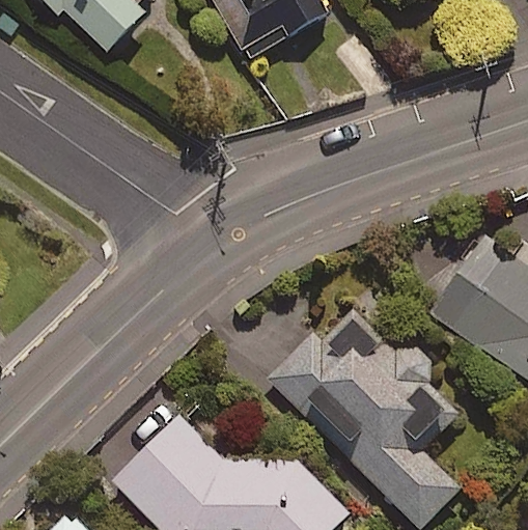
[(52,0),(106,49),(150,0),(52,0)]
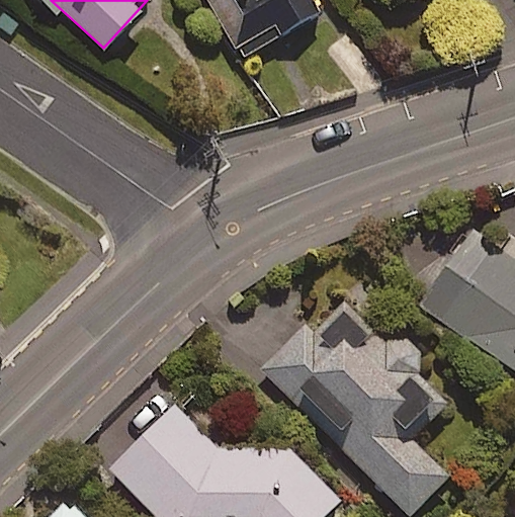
[(207,0),(241,59),(320,13),(313,0),(207,0)]
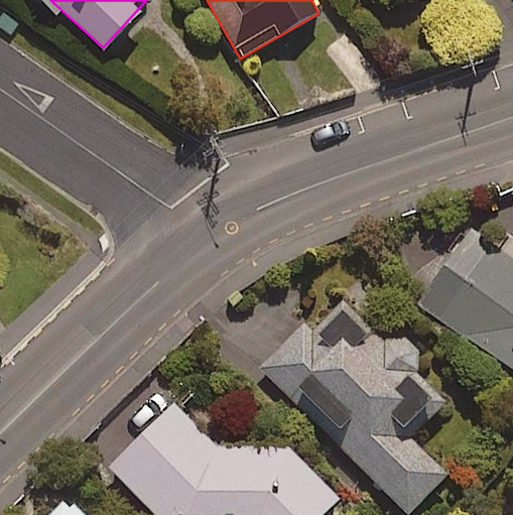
[(512,260),(472,230),(419,301),(512,369),(512,260)]
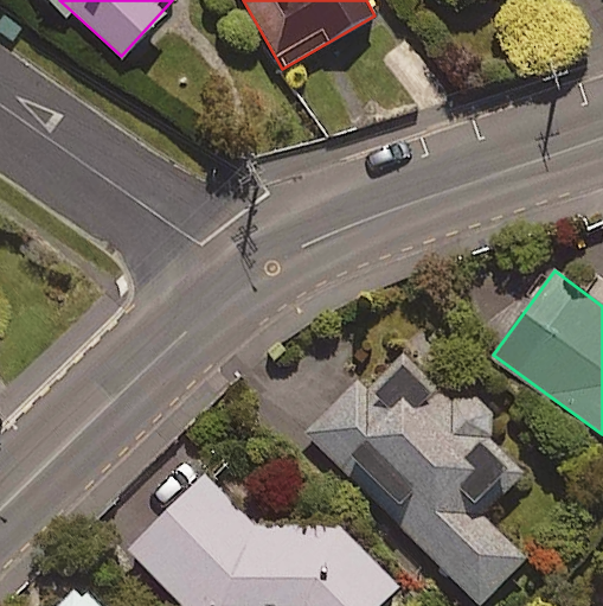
[(474,506),(517,465),(485,433),(495,421),(467,391),(457,401),(398,342),(308,429),(480,605),(526,559),(474,506)]
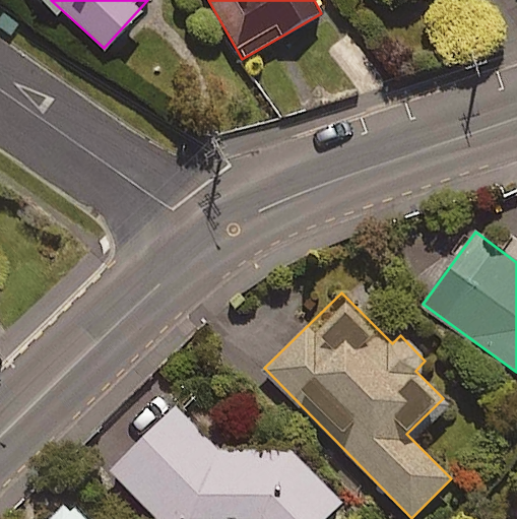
[(231,464),(175,406),(110,469),(158,518),(320,518),(339,501),(267,429),(231,464)]
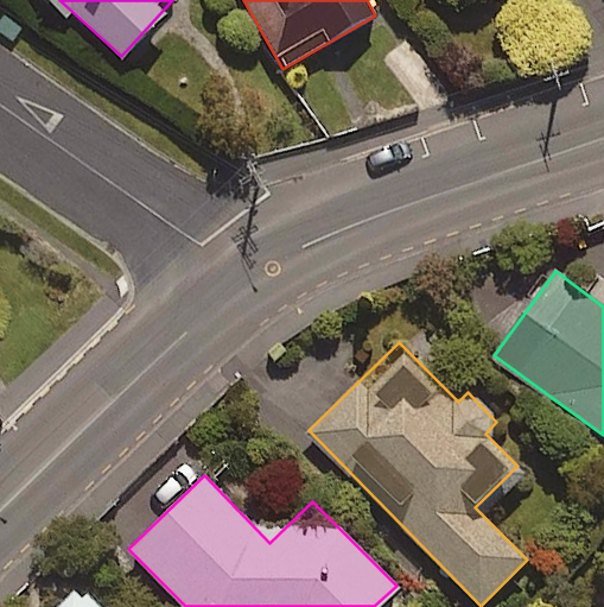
[(96,606),(76,587),(56,606),(96,606)]
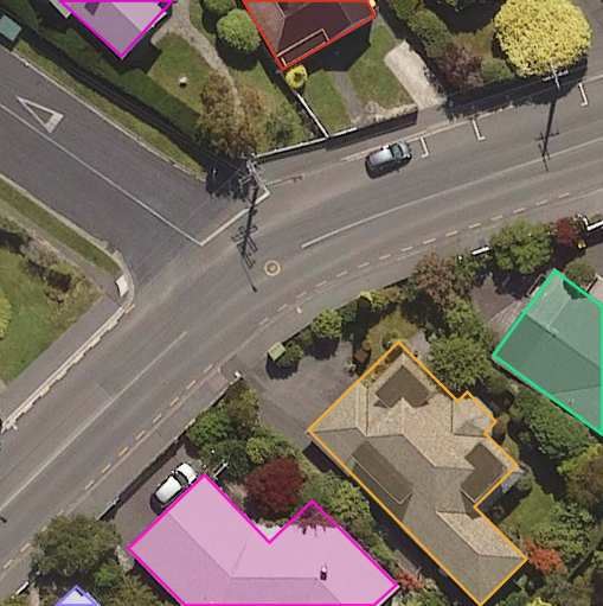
All buildings are outlined.
